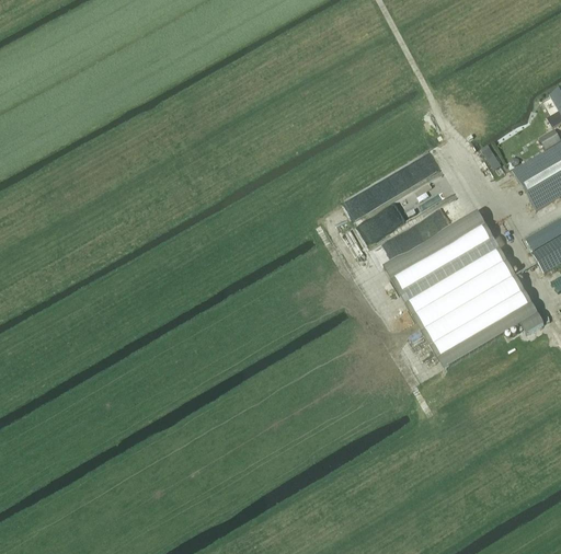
[(552,124),(560,118),(560,117),(560,85),(550,93),(559,108),(547,115),(552,124)]
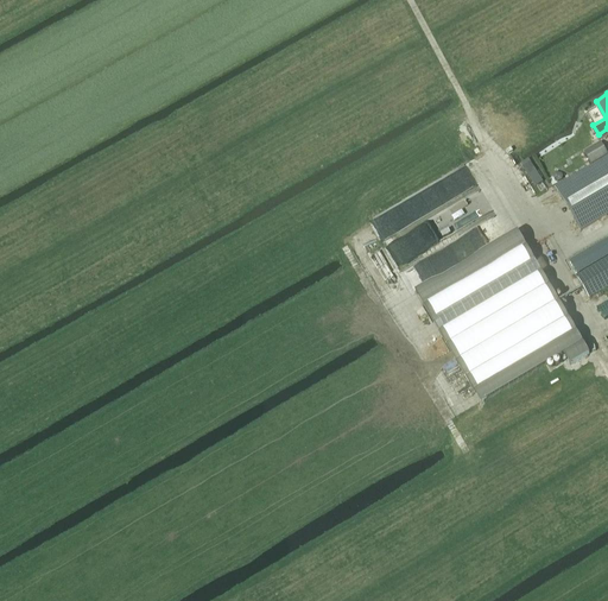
[(591,158),(607,149),(600,137),(584,146),(591,158)]
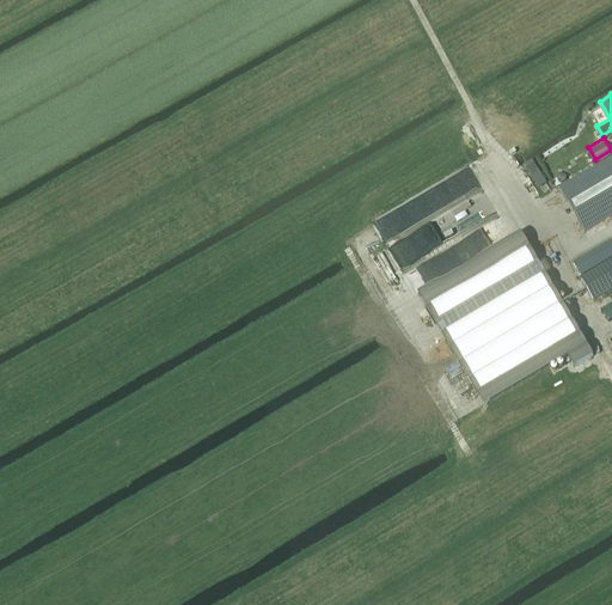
[(585,226),(611,209),(611,151),(560,183),(585,226)]
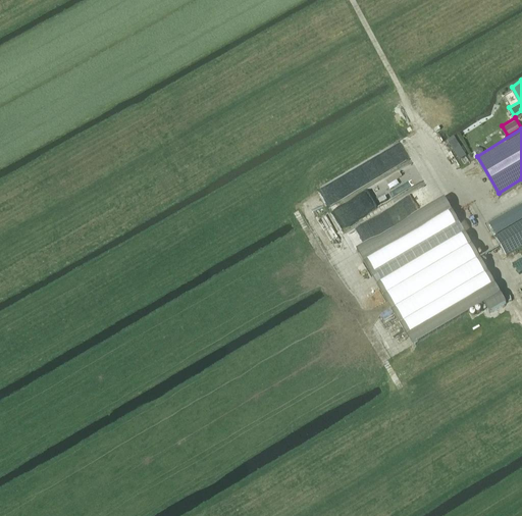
[(521,200),(488,219),(496,230),(521,214),(521,200)]
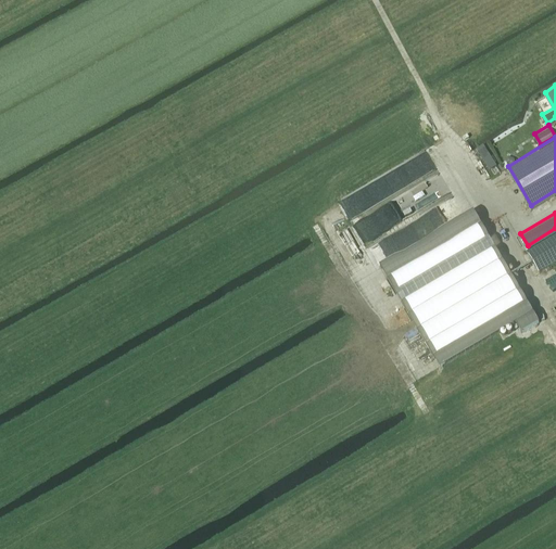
[(555,230),(527,249),(539,268),(555,257),(555,230)]
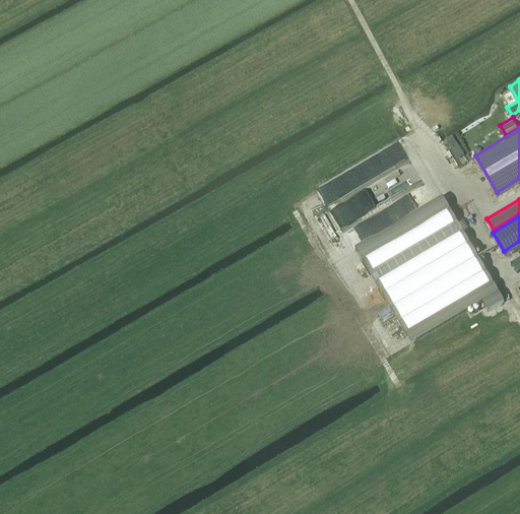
[(488,308),(504,299),(457,218),(370,269),(411,340),(482,299),(488,308)]
